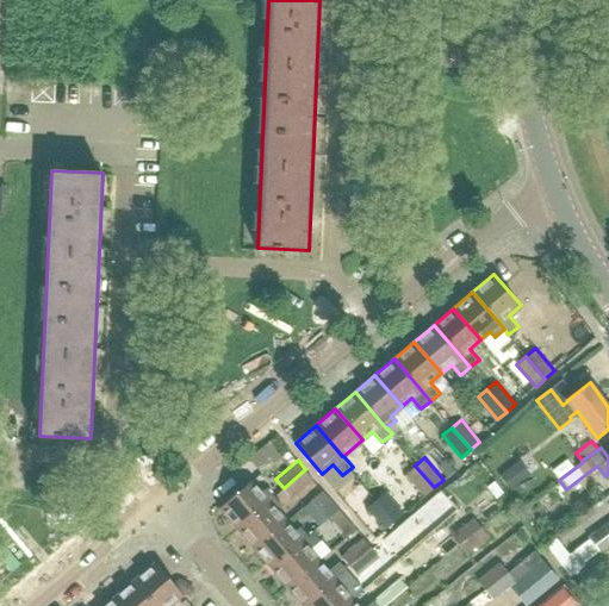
[(426,495),(434,487),(415,466),(406,473),(426,495)]
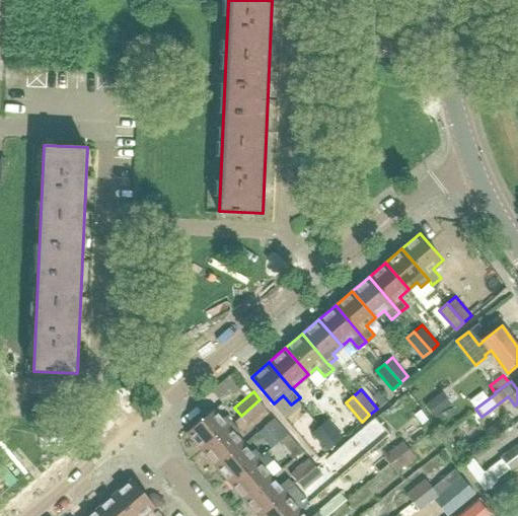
[(46,412),(46,400),(31,399),(31,412),(46,412)]
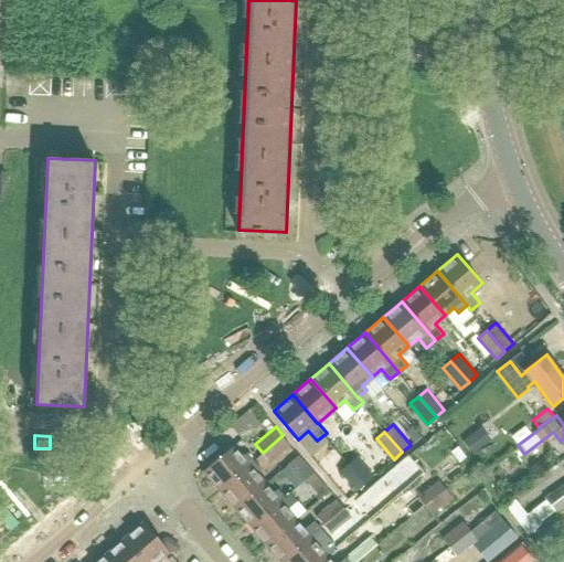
[(290,444),(283,435),(263,453),(269,460),(290,444)]
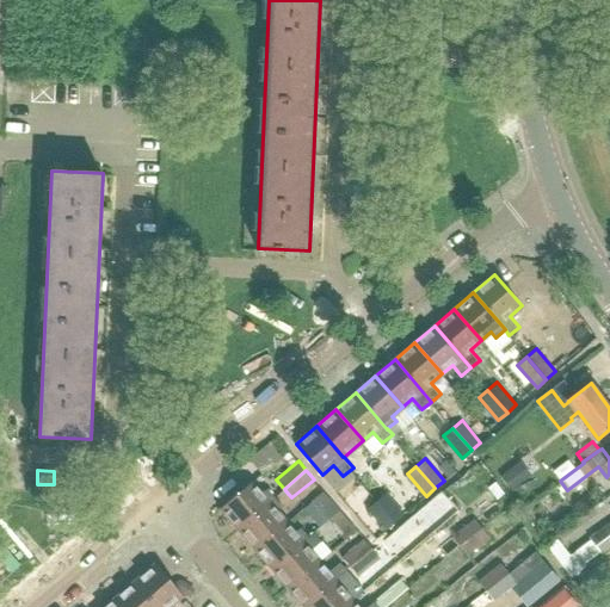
[(221,507),(238,527),(276,496),(267,487),(263,491),(253,479),(221,507)]
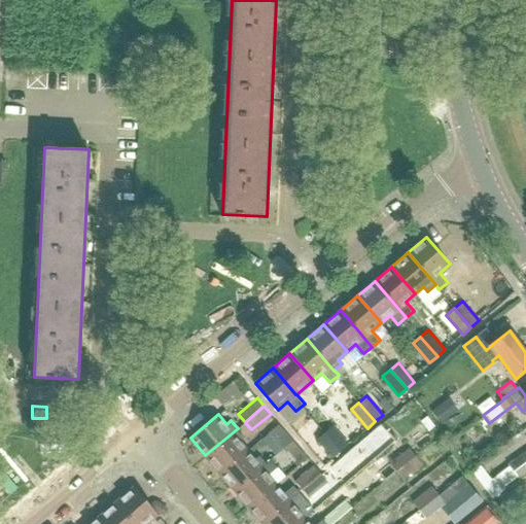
[(332,424),(324,431),(341,450),(349,444),(332,424)]
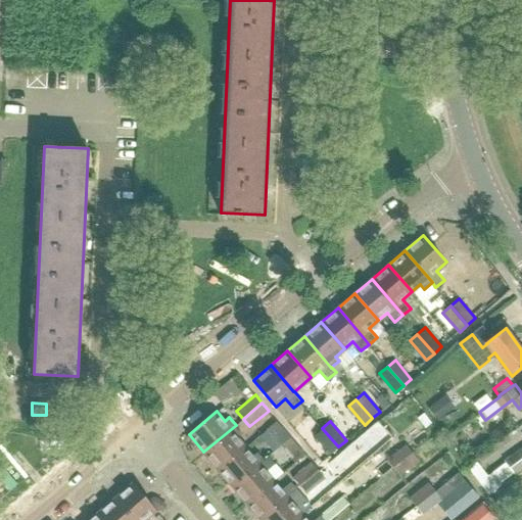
[(203,452),(219,469),(246,445),(238,437),(243,433),(236,425),(203,452)]
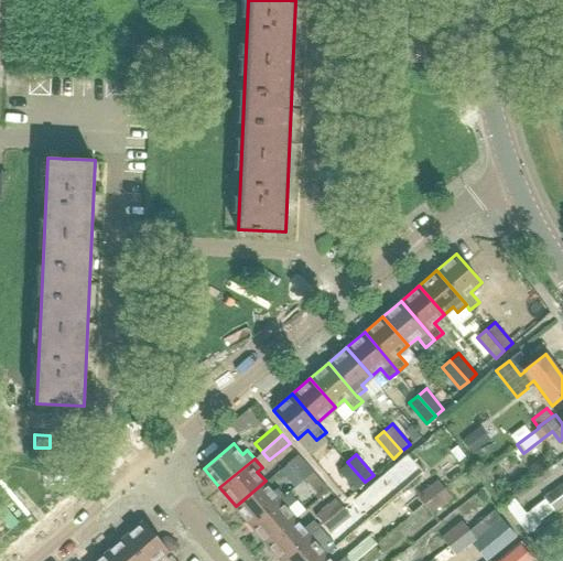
[(356,489),(365,482),(347,462),(338,468),(356,489)]
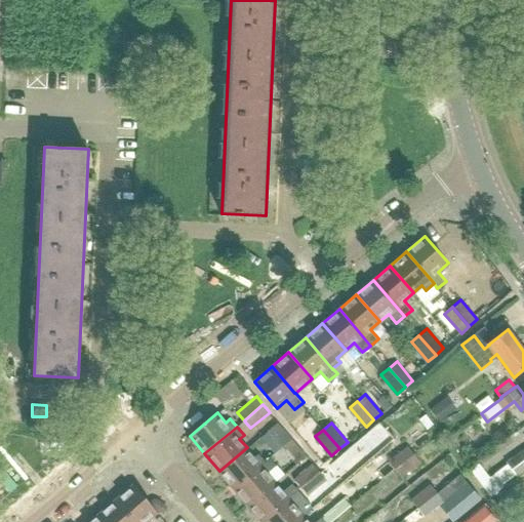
[(388,459),(394,468),(414,452),(408,444),(388,459)]
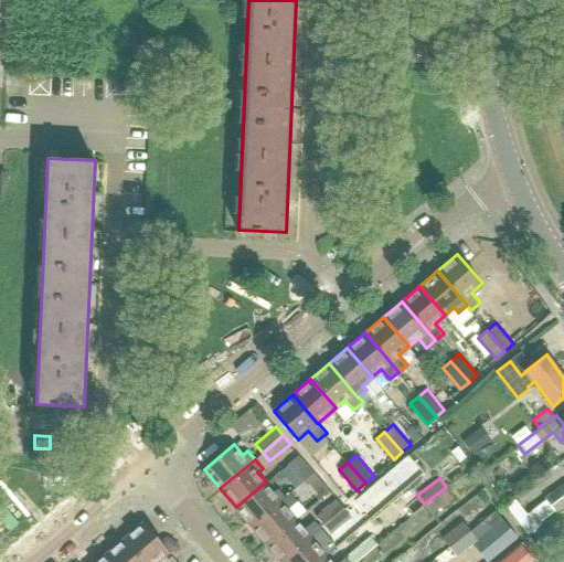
[(236,507),(252,526),(286,496),(285,496),(278,487),(274,491),(266,481),(236,507)]
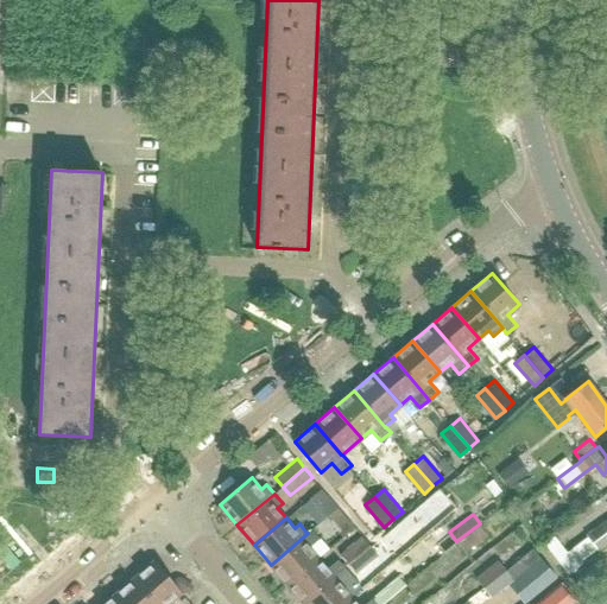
[(606,519),(587,534),(589,535),(569,551),(555,533),(544,540),(569,572),(585,561),(582,558),(596,546),(599,550),(606,544),(606,519)]
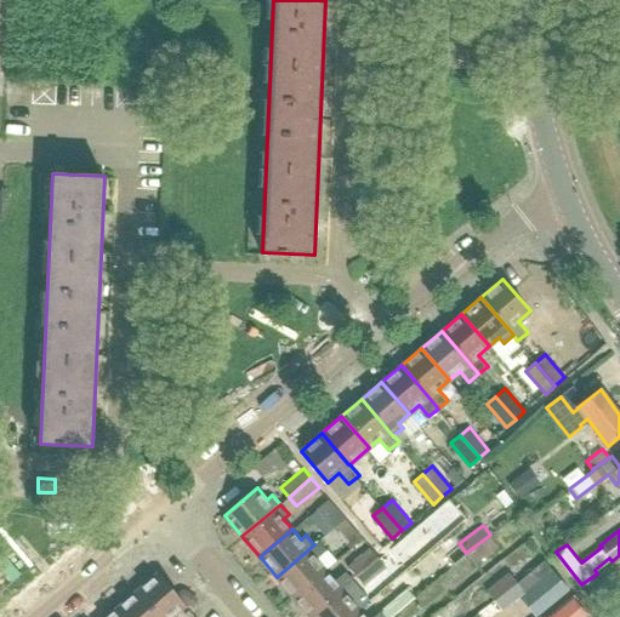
[(499,546),(491,536),(490,535),(466,553),(475,563),(499,546)]
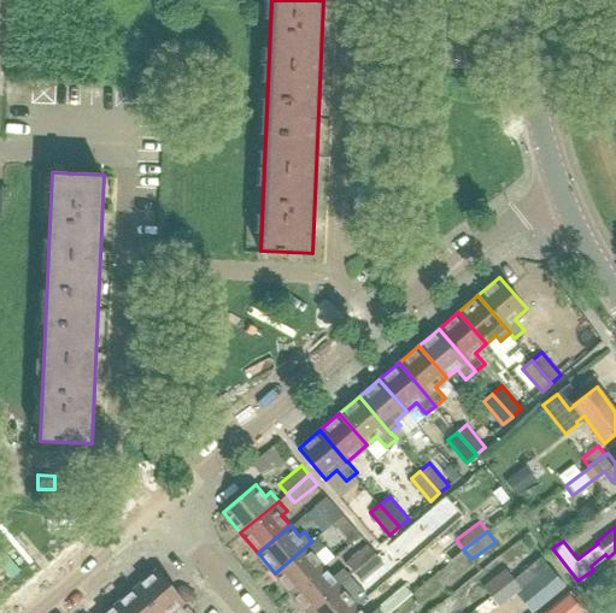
[(292,593),(324,565),(315,554),(326,546),(317,536),(311,541),(312,541),(275,573),(292,593)]
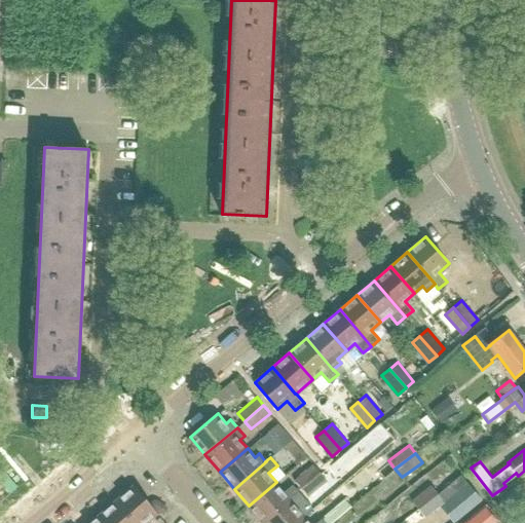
[(301,487),(321,472),(313,463),(295,479),(301,487)]
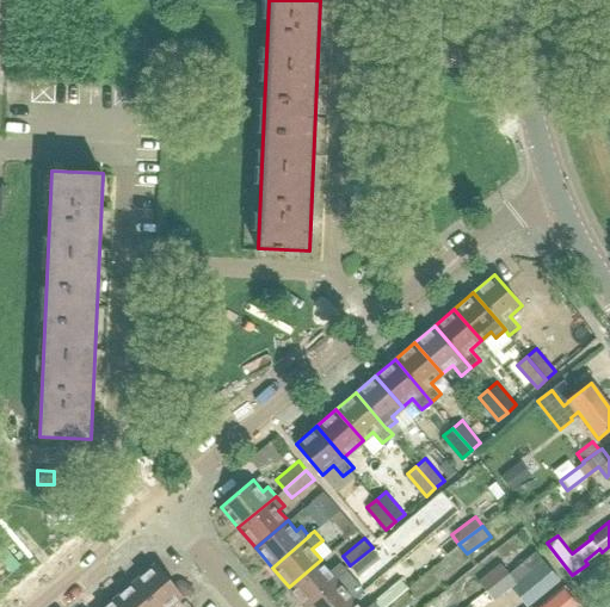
[(373,547),(350,565),(358,575),(380,556),(373,547)]
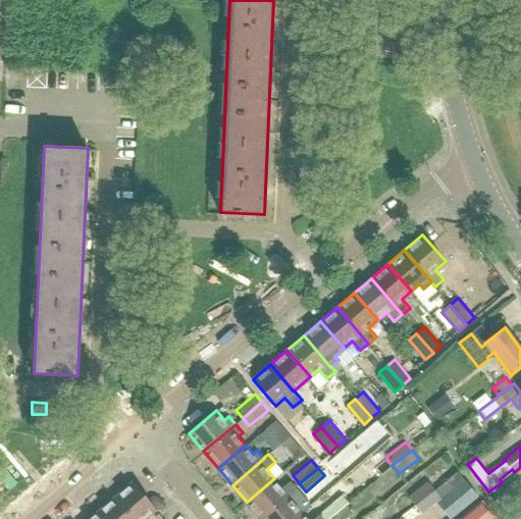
[(409,496),(415,504),(448,479),(448,478),(441,470),(409,496)]
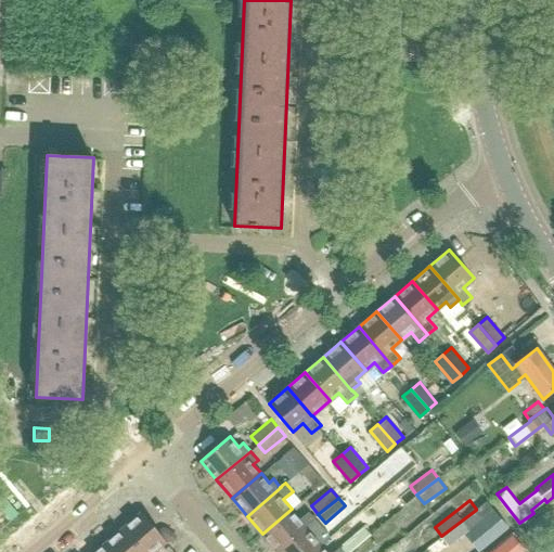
[(476,510),(441,536),(448,544),(464,533),(478,550),(507,527),(488,500),(476,509),(476,510)]
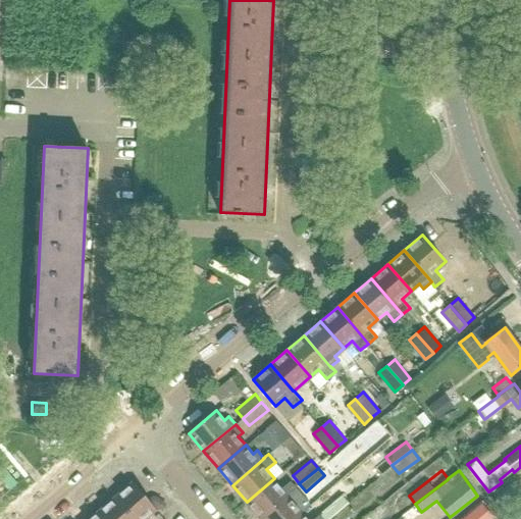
[(247,502),(261,518),(298,487),(291,479),(281,487),(274,478),(247,502)]
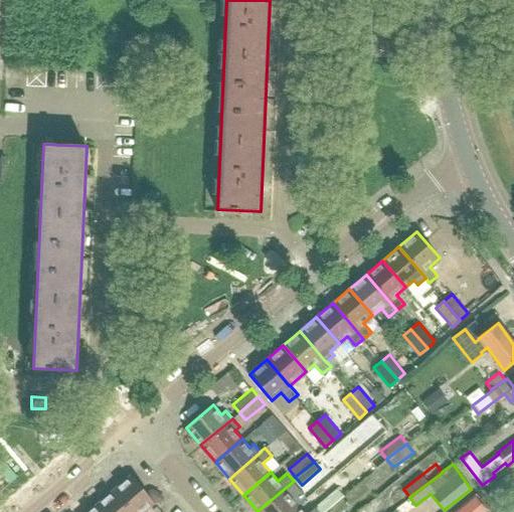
[(315,500),(325,511),(330,511),(358,488),(346,474),(315,500)]
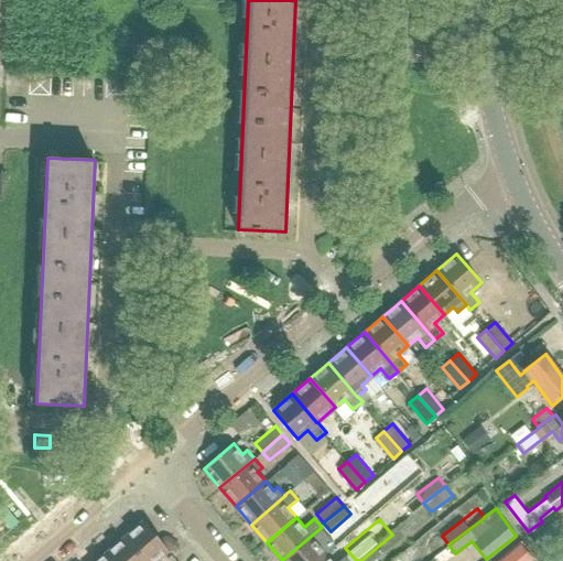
[(126,536),(147,560),(160,560),(158,558),(169,549),(144,520),(126,536)]
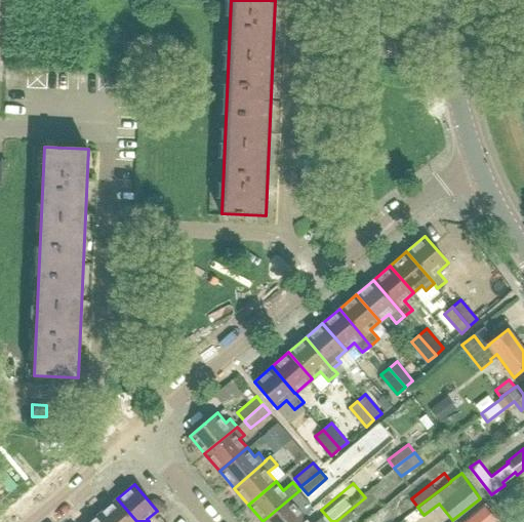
[(306,498),(299,490),(263,521),(295,521),(305,515),(296,506),(306,498)]
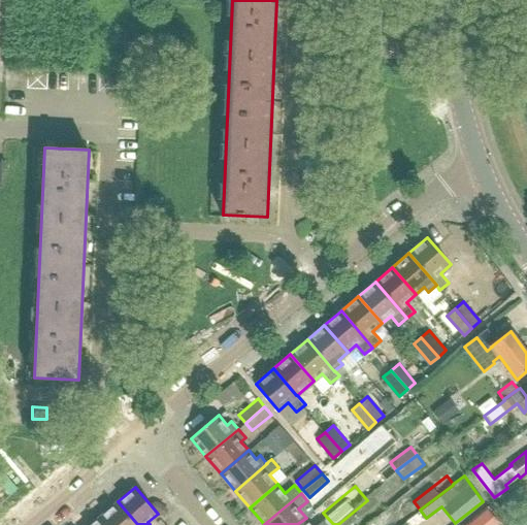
[(100,516),(107,524),(137,524),(118,501),(100,516)]
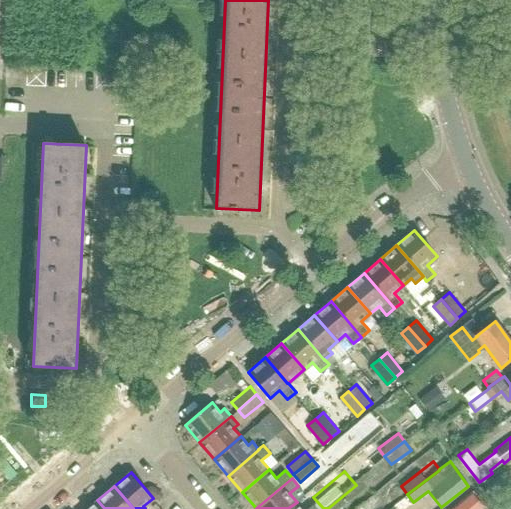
[(473,491),(451,508),(481,508),(485,506),(473,491)]
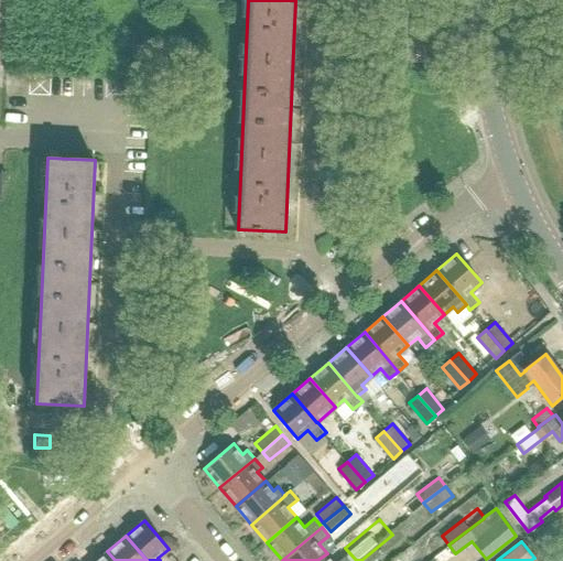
[(115,560),(107,551),(96,560),(115,560)]
